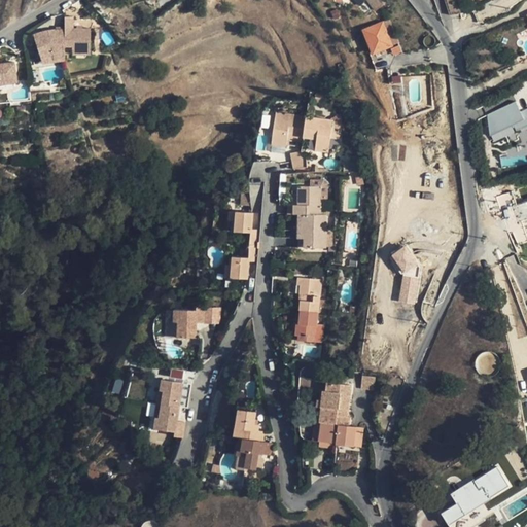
[(384,4),(380,0),(364,0),(365,0),(364,0),(365,0),(375,11),(384,4)]
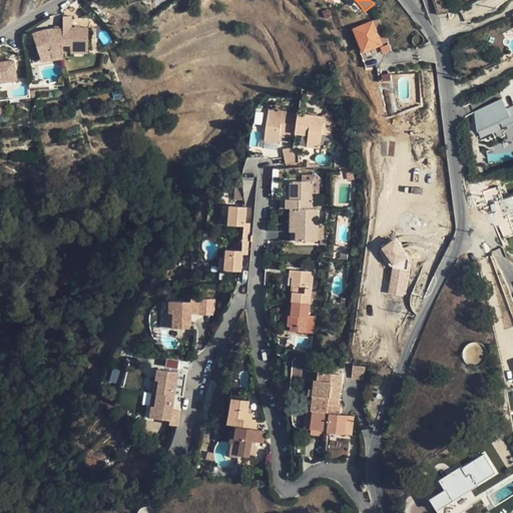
[(450,0),(433,0),(437,14),(454,13),(450,0)]
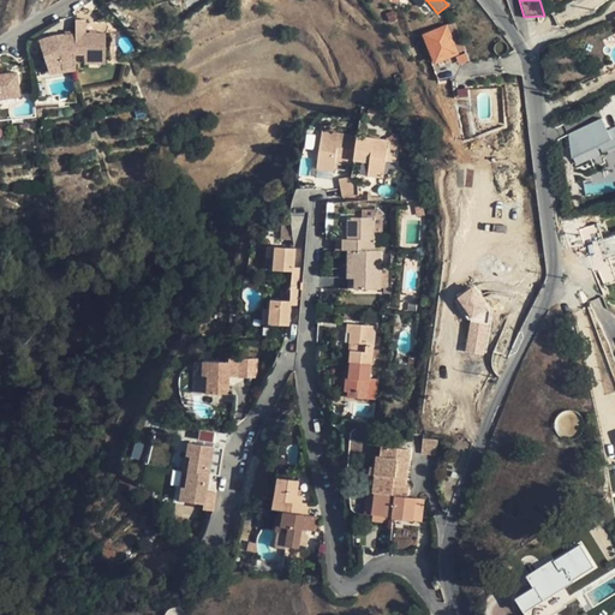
[(105,60),(106,34),(87,34),(87,19),(76,19),(76,34),(76,54),(84,54),(84,60),(105,60)]
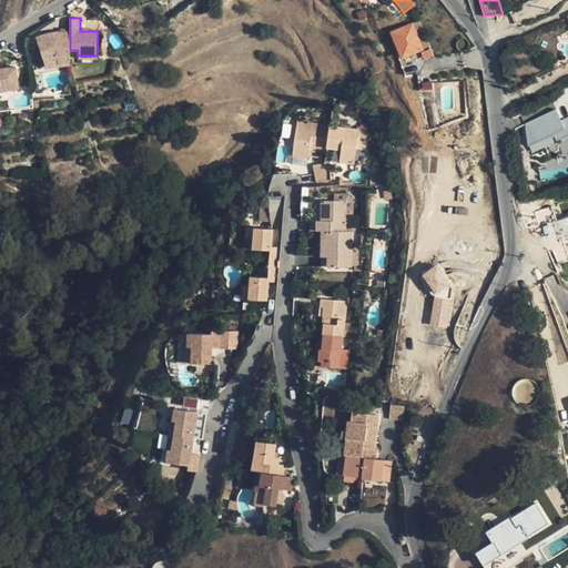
[(419,21),(413,24),(423,49),(430,47),(419,21)]
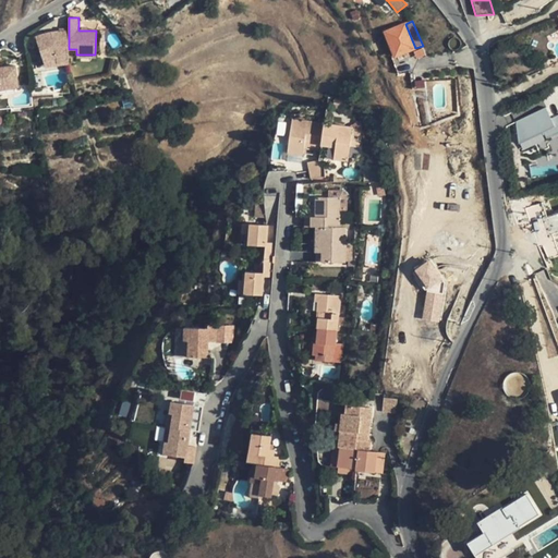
[(386,32),(396,57),(415,48),(405,24),(386,32)]
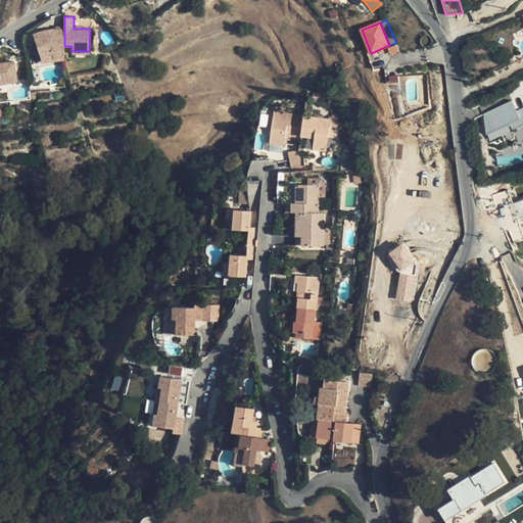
[(43,31),(33,34),(41,61),(46,59),(52,58),(58,57),(64,57),(64,46),(64,29),(54,29),(43,31)]
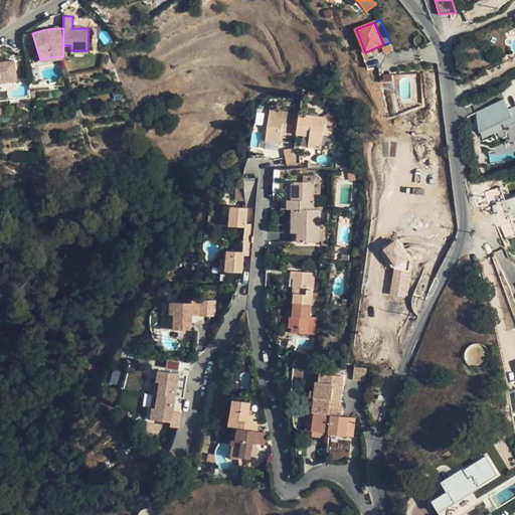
[(507,53),(499,57),(502,64),(511,59),(507,53)]
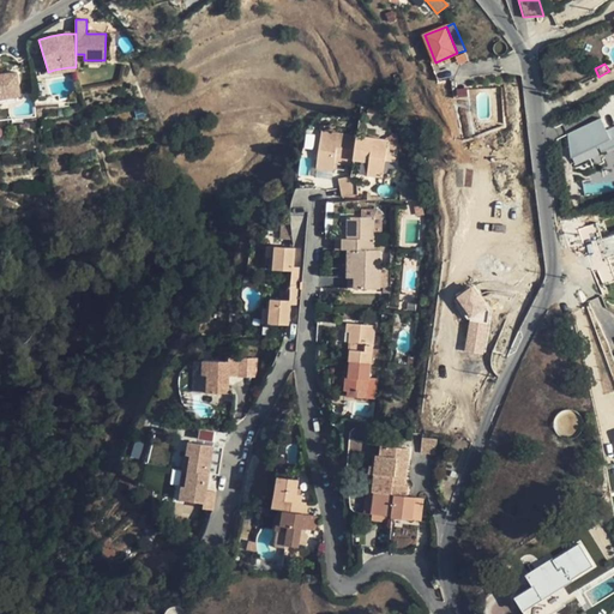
[(0,96),(18,95),(20,95),(18,72),(0,73),(0,96)]
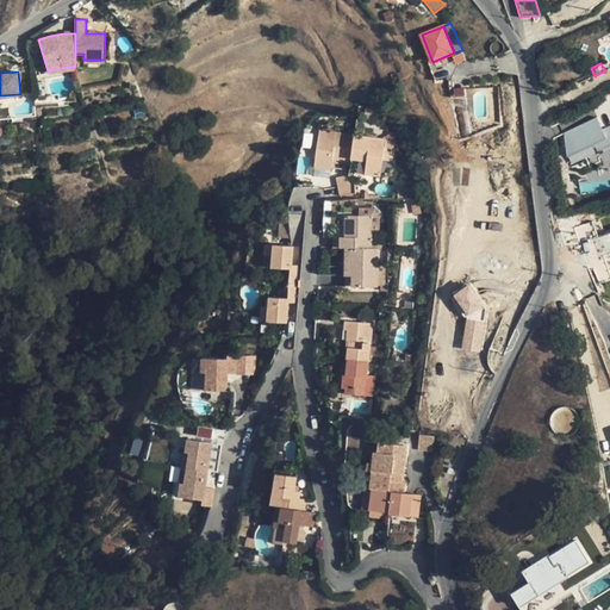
[(586,73),(573,80),(576,85),(589,79),(586,73)]
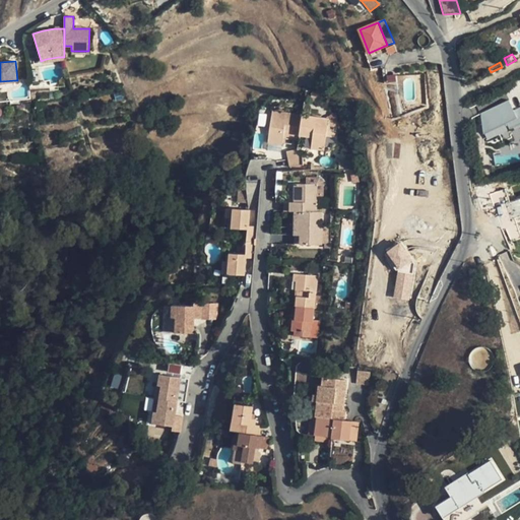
[(507,101),(480,114),(482,135),(505,127),(509,131),(519,125),(519,108),(513,112),(507,101)]
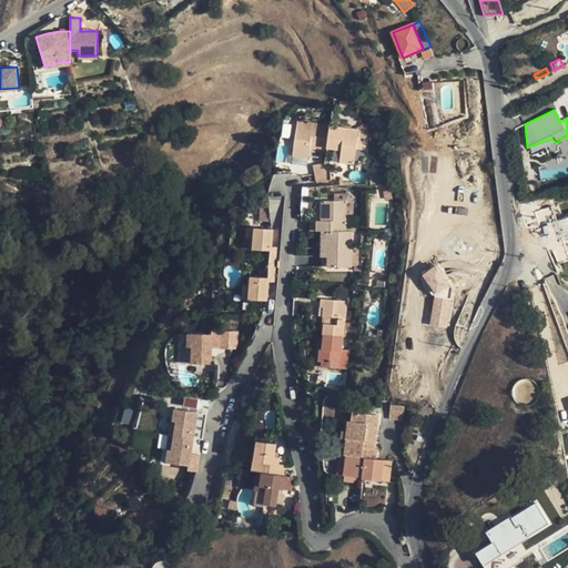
[(293,155),(308,158),(310,149),(311,142),(327,144),(330,127),(297,122),(293,155)]
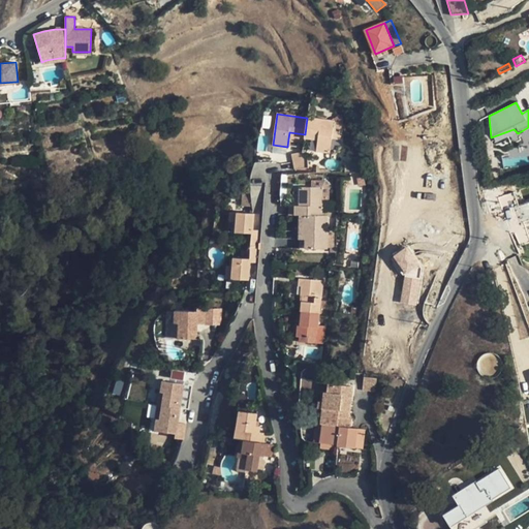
[(307,118),(305,134),(304,137),(318,139),(316,151),(331,153),(334,122),(307,118)]
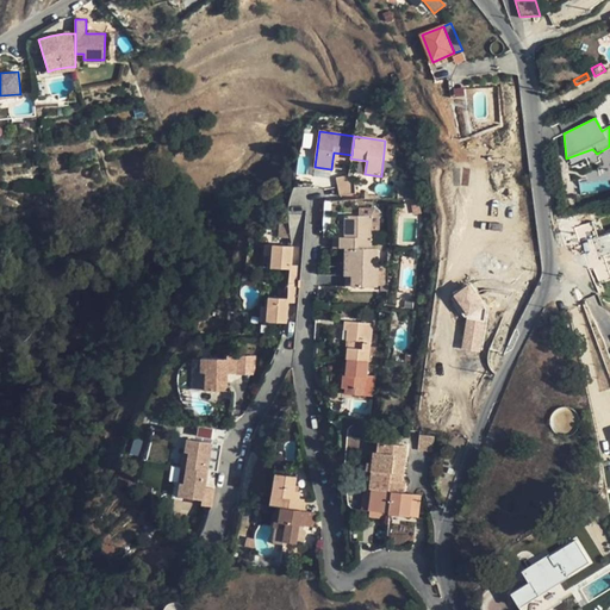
[(336,178),(340,197),(355,194),(354,175),(336,178)]
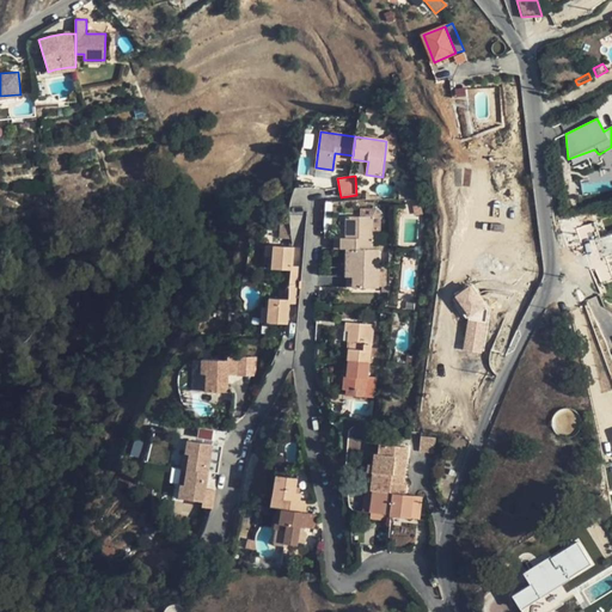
[(401,190),(401,200),(412,200),(412,190),(401,190)]
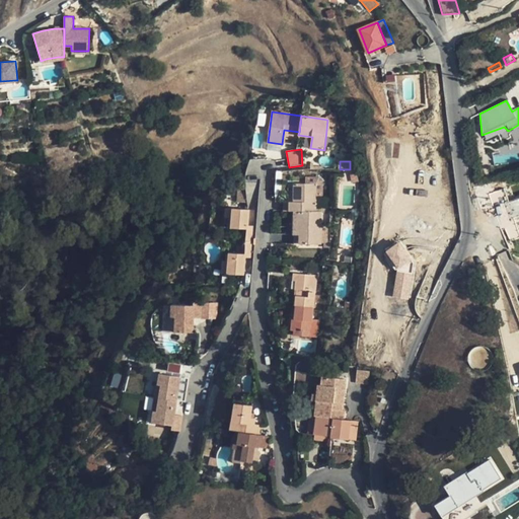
[(316,197),(323,197),(323,180),(319,176),(306,176),(306,184),(316,184),(316,197)]
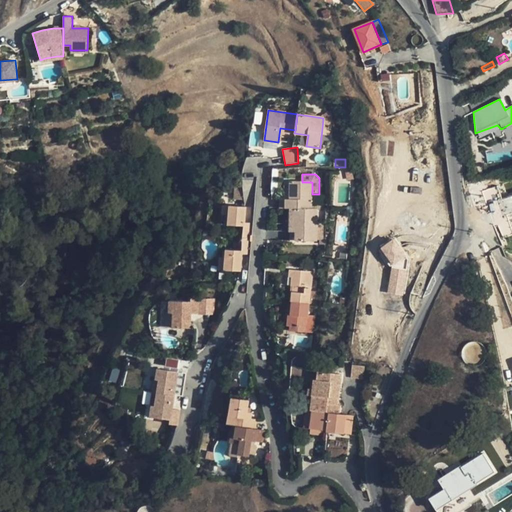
[(287,208),(289,208),(294,208),(311,208),(312,194),(312,182),(302,182),(290,181),(290,199),(288,199),(287,208)]
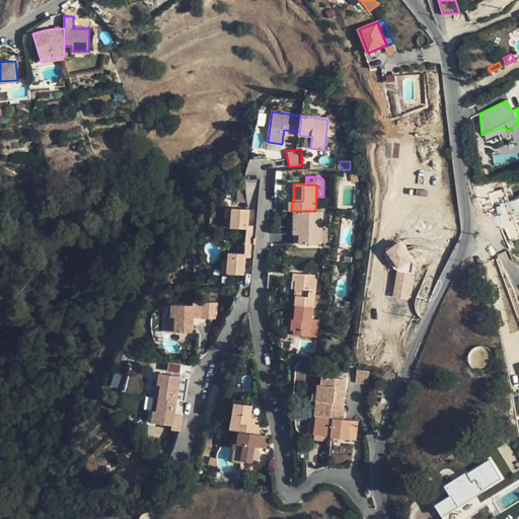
[(246,203),(245,191),(238,190),(237,202),(246,203)]
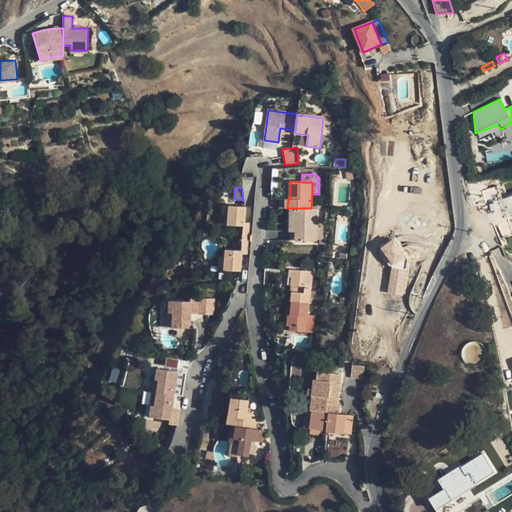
[(511,196),(501,200),(506,216),(511,214),(511,196)]
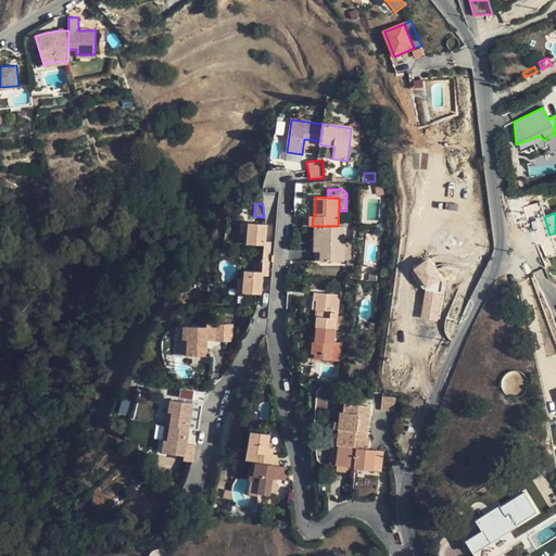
[(265,245),(265,241),(266,225),(249,223),(247,244),(265,245)]
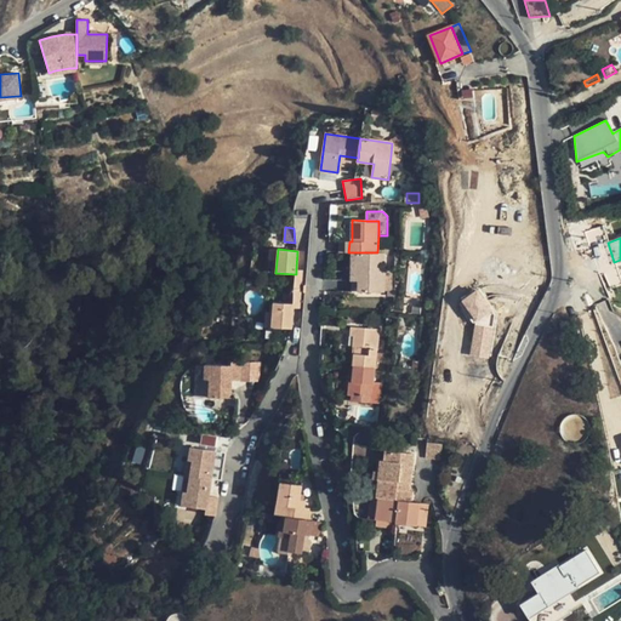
[(385,252),(377,252),(357,252),(358,280),(358,292),(385,292),(385,291),(385,268),(385,252)]
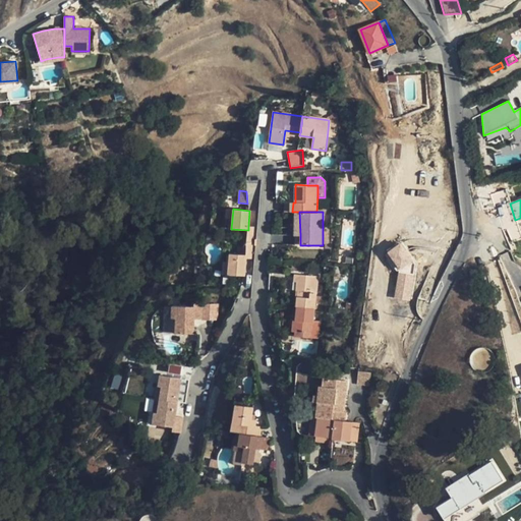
[(246,242),(253,242),(255,227),(248,226),(248,230),(246,242)]
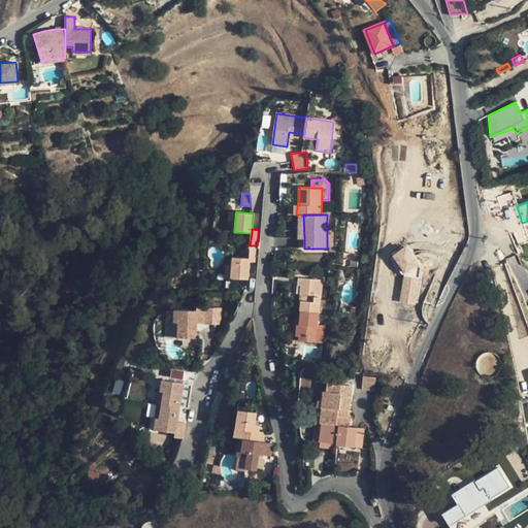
[(232,265),(230,278),(242,279),(248,279),(249,262),(256,262),(257,245),(250,245),(249,258),(232,257),(232,265)]
